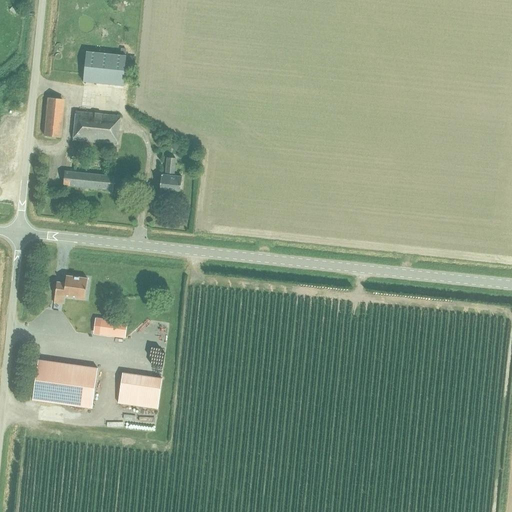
[(13,6),(10,10),(15,15),(19,11),(13,6)]
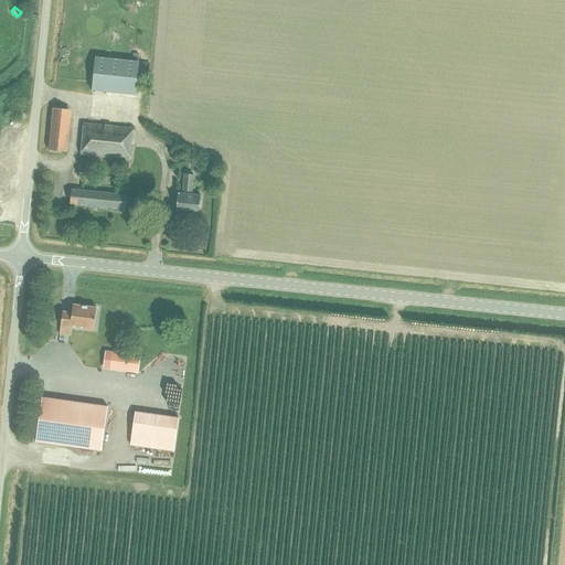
[(140,63),(140,62),(121,60),(95,57),(93,82),(92,92),(118,94),(137,96),(139,70),(140,63)]
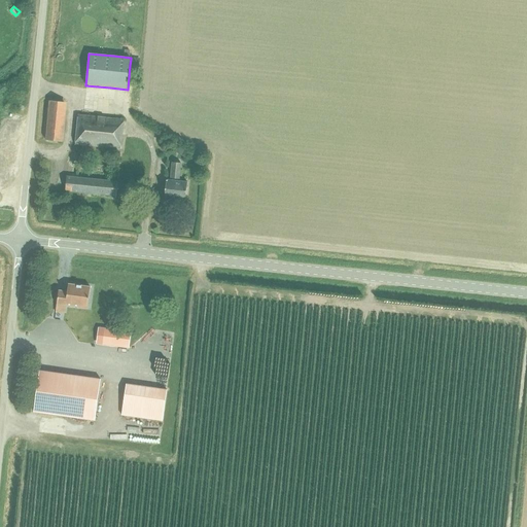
[(45,139),(60,141),(64,102),(49,100),(45,139)]
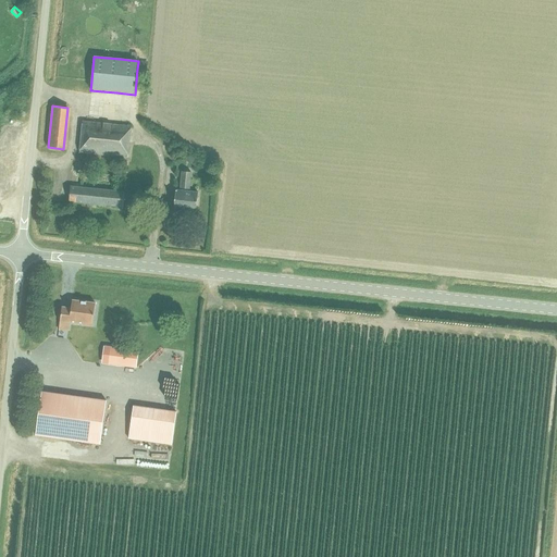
[(14,107),(13,119),(31,120),(31,107),(14,107)]
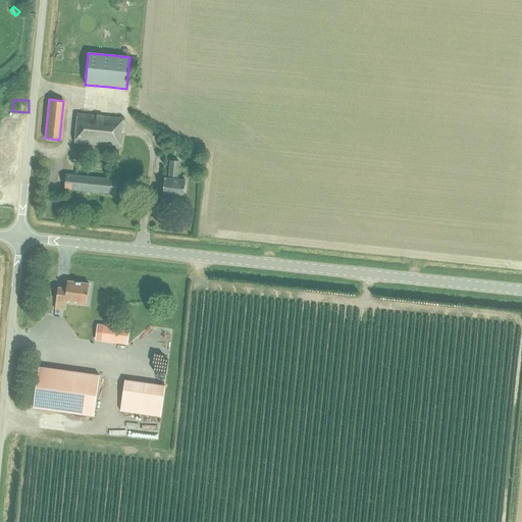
[(118,147),(121,119),(76,114),(73,142),(118,147)]
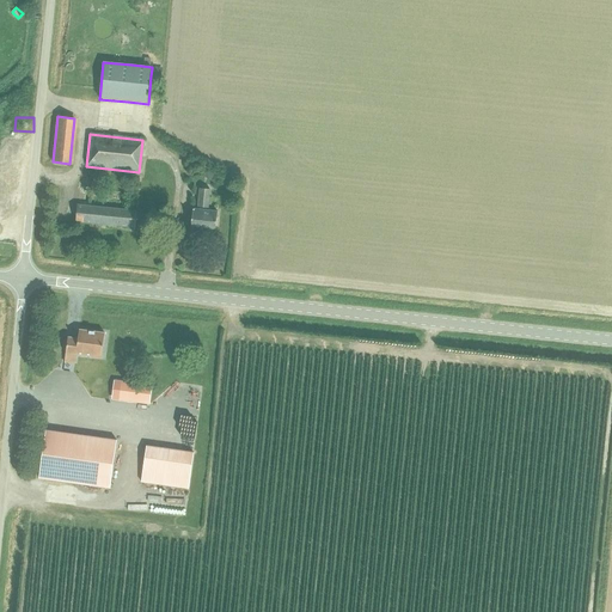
[(202,166),(199,172),(219,185),(222,179),(202,166)]
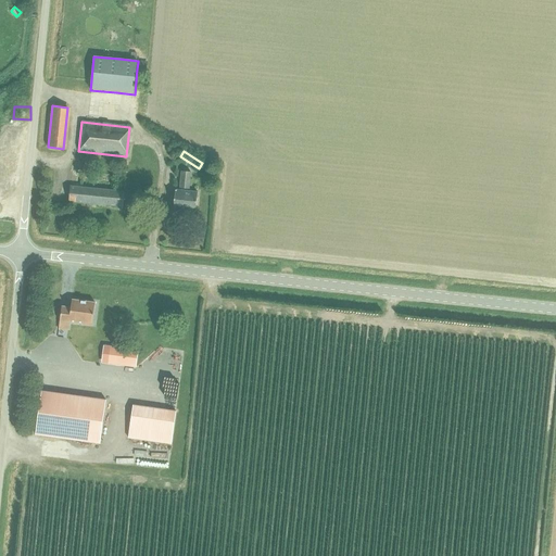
[(174,191),(172,211),(193,214),(196,194),(187,193),(189,174),(179,173),(177,192),(174,191)]
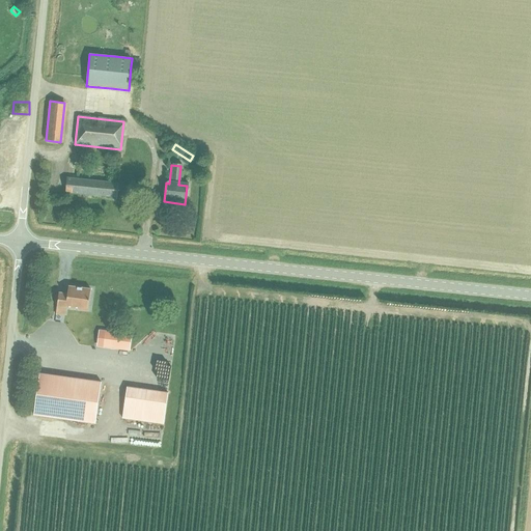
[(115,199),(117,184),(67,177),(65,193),(115,199)]
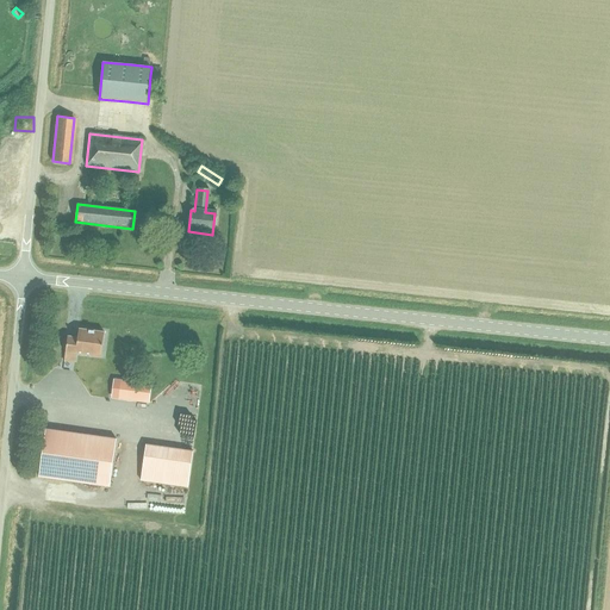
[(68,337),(66,353),(101,358),(105,332),(79,329),(78,338),(68,337)]
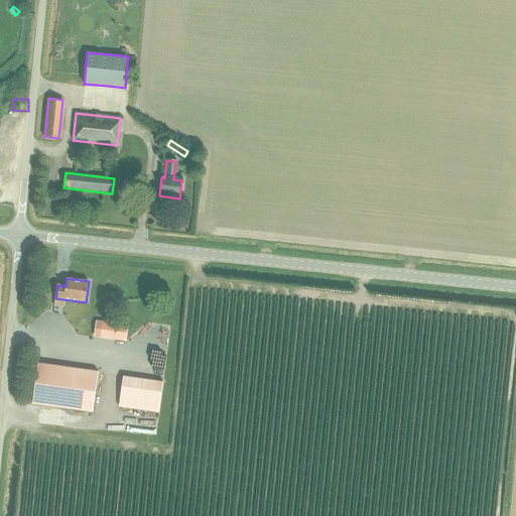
[(113,324),(111,341),(127,343),(129,326),(113,324)]
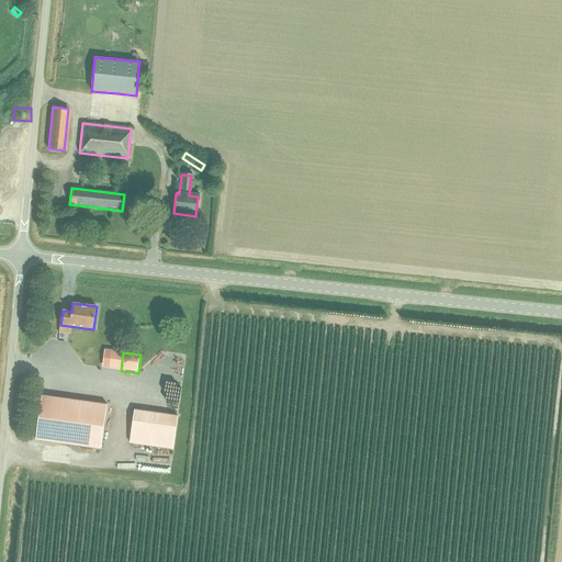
[(42,395),(36,439),(101,449),(108,405),(42,395)]
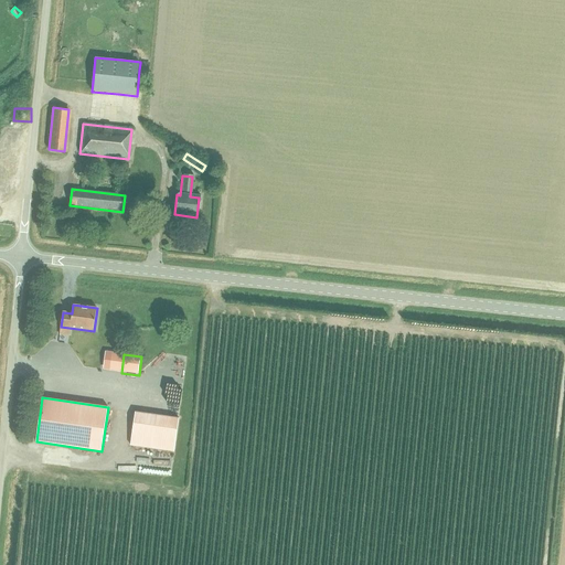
[(136,413),(130,445),(174,451),(179,418),(136,413)]
